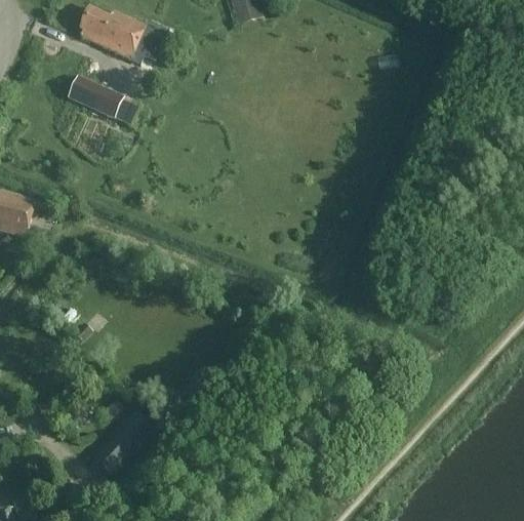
[(231,0),(234,11),(259,4),(258,0),(231,0)]
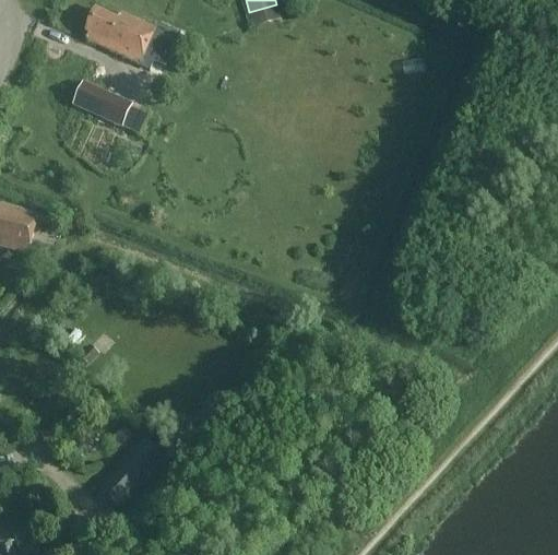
[(120,10),(118,16),(96,7),(86,30),(88,31),(86,37),(140,61),(156,26),(154,25),(120,10)]
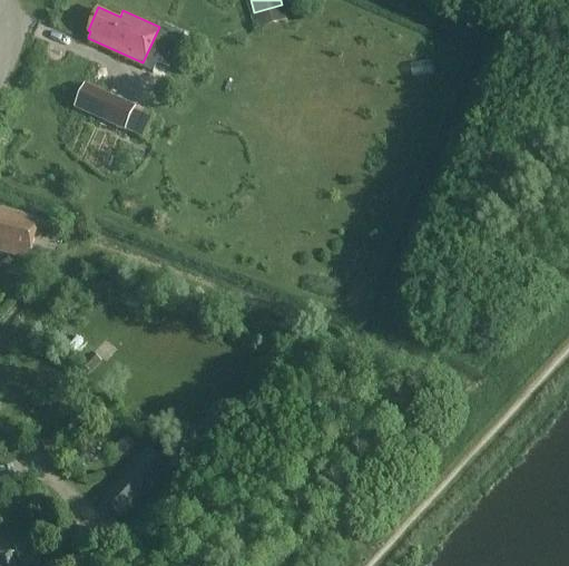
[(143,62),(141,64),(151,69),(156,60),(168,66),(184,30),(159,20),(157,26),(159,27),(143,62)]
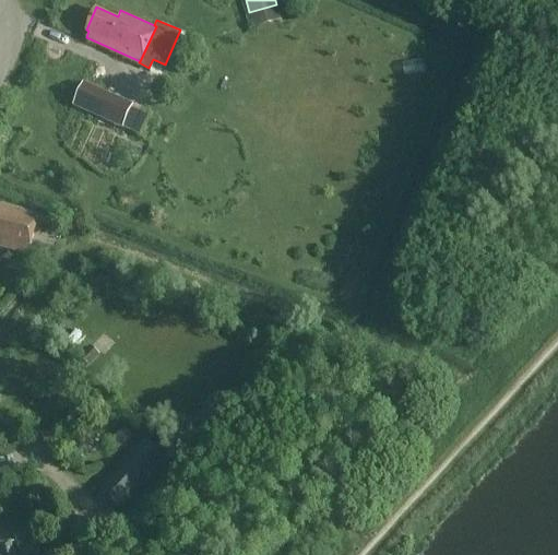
[(72,104),(122,126),(133,102),(83,80),(72,104)]
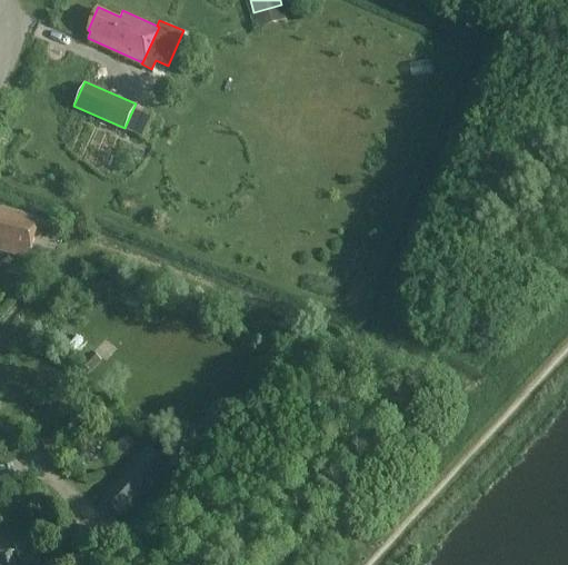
[(38,216),(1,206),(0,210),(0,246),(28,253),(38,216)]
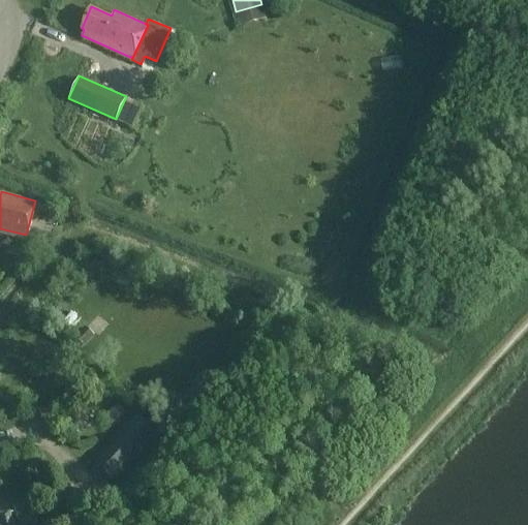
[(92,332),(85,323),(75,333),(84,341),(92,332)]
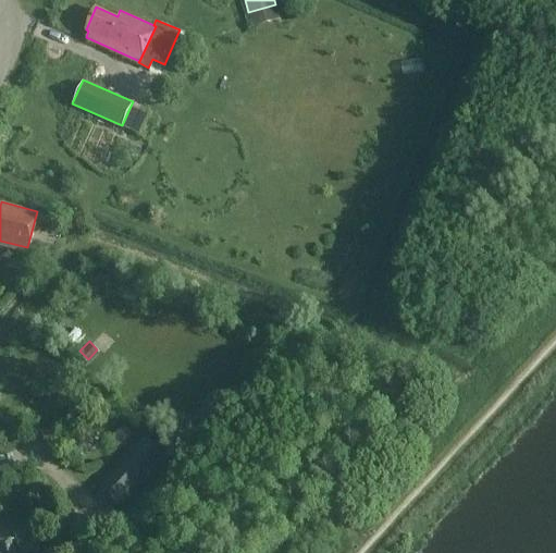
[(121,422),(115,429),(125,437),(131,431),(121,422)]
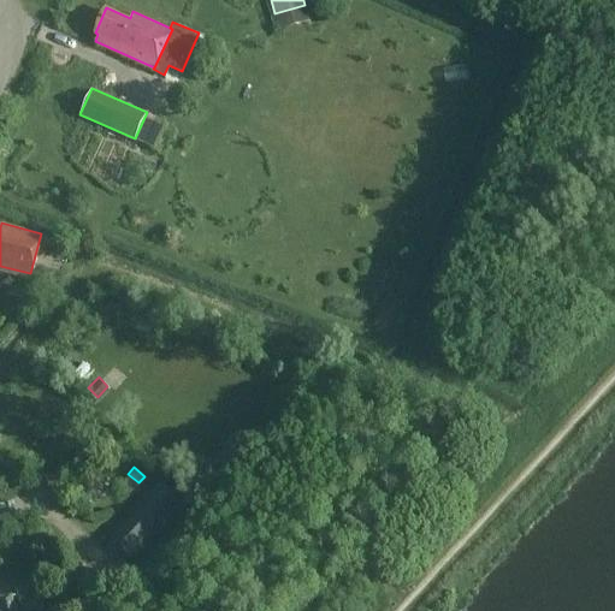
[(149,490),(101,543),(122,563),(171,510),(149,490)]
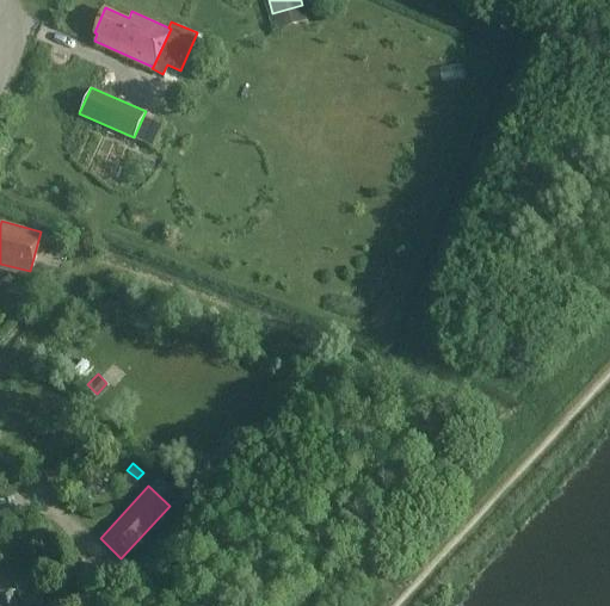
[(12,572),(20,605),(45,605),(36,566),(12,572)]
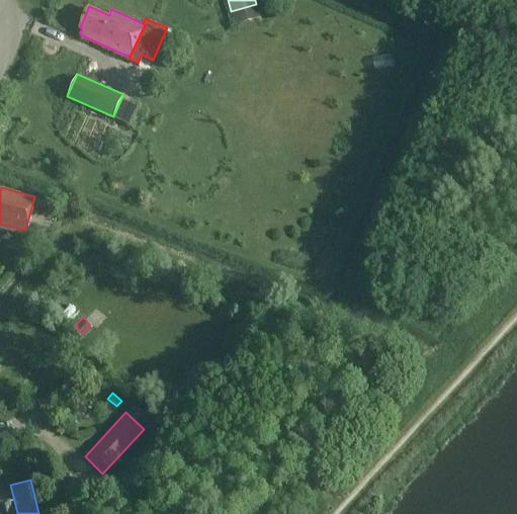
[(12,513),(9,500),(0,502),(0,508),(1,513),(12,513)]
